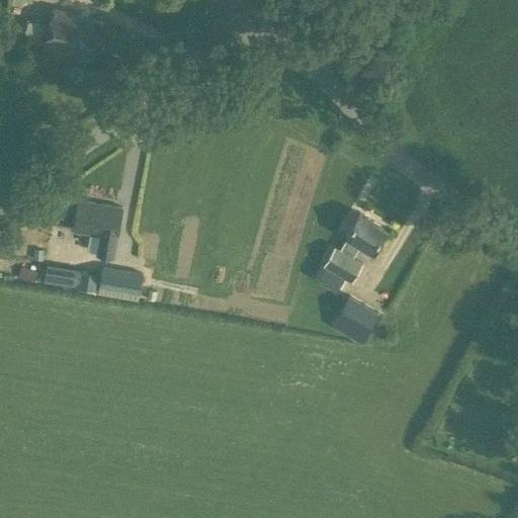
[(45,45),(92,58),(102,22),(55,9),(45,45)]
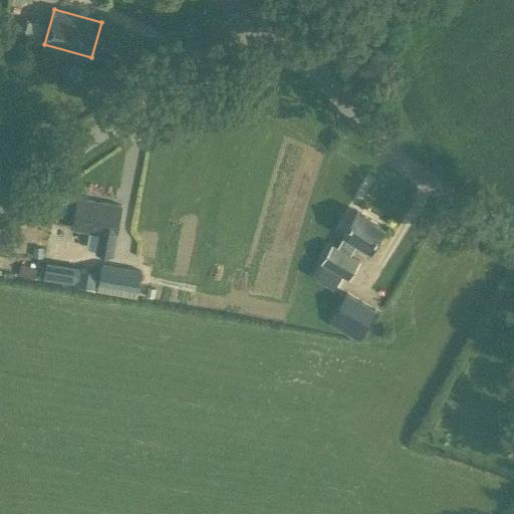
[(21,37),(24,26),(9,21),(6,32),(21,37)]
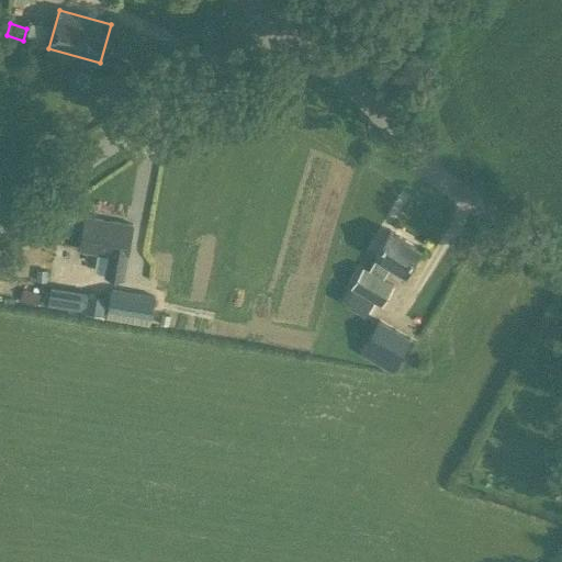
[(124,278),(133,227),(85,218),(79,249),(109,255),(105,274),(124,278)]
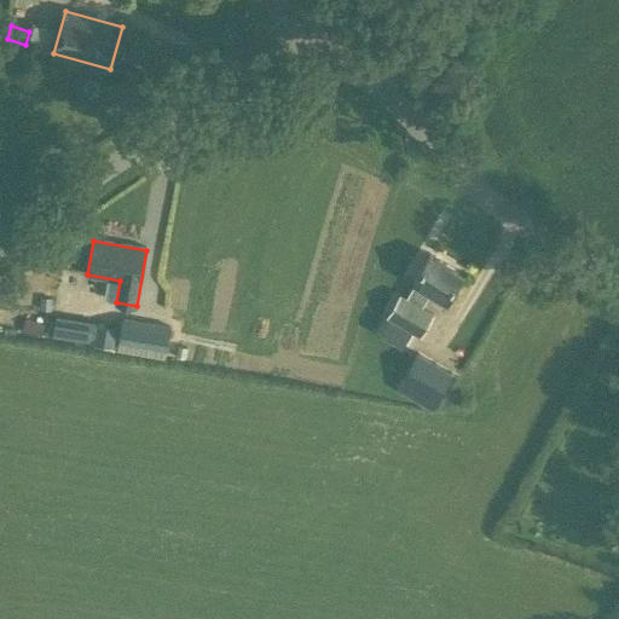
[(431,254),(414,279),(416,281),(406,299),(400,294),(387,314),(392,317),(386,328),(398,331),(404,324),(421,334),(432,314),(421,306),(432,290),(445,299),(462,272),(431,254)]
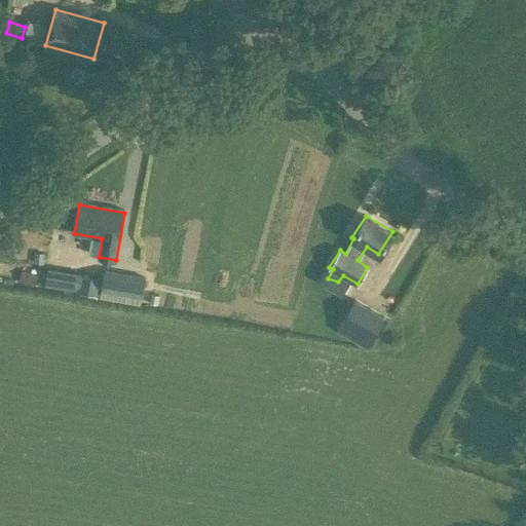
[(35,252),(34,262),(43,262),(43,253),(35,252)]
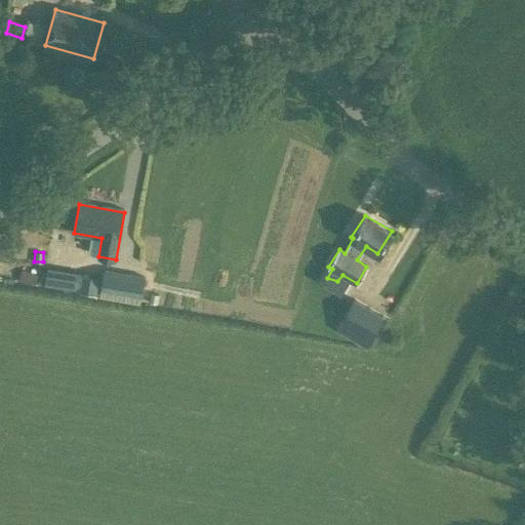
[(49,284),(92,292),(96,274),(52,265),(49,284)]
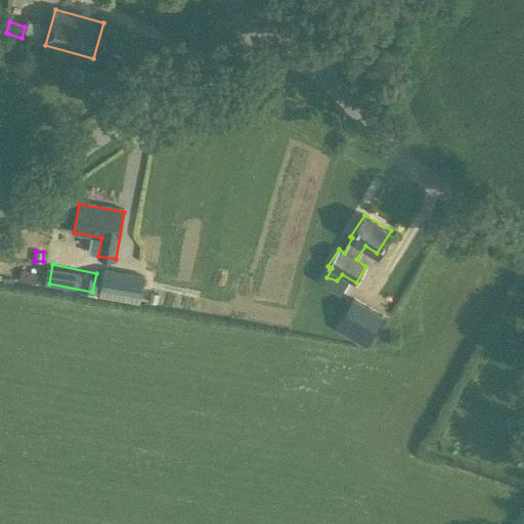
[(104,269),(99,297),(139,303),(143,275),(104,269)]
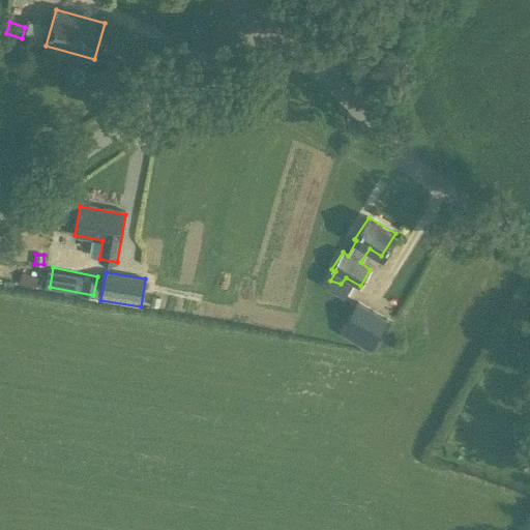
[(386,320),(357,302),(341,331),(370,349),(386,320)]
